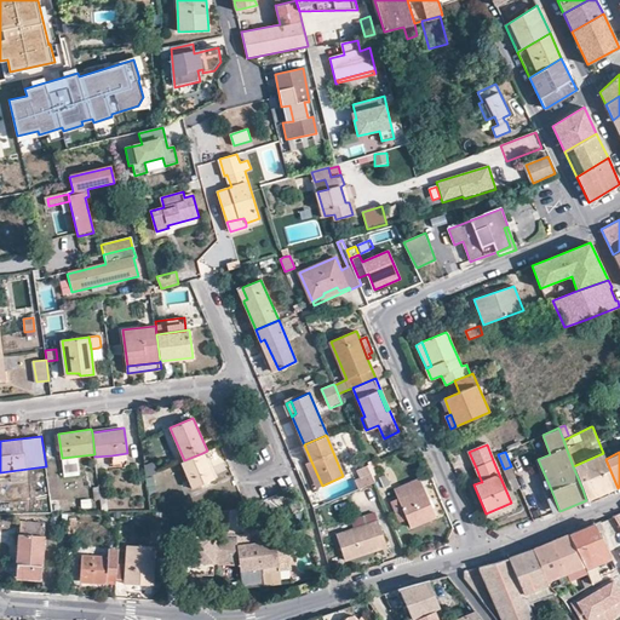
[(128,463),(127,453),(112,455),(114,465),(128,463)]
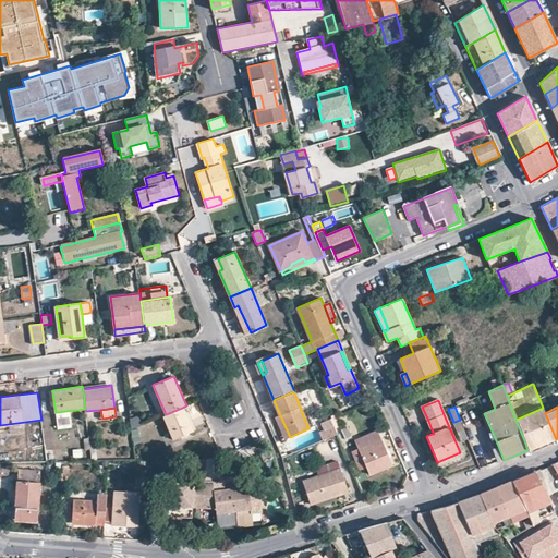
[(193,431),(182,408),(166,414),(164,415),(173,439),(193,431)]
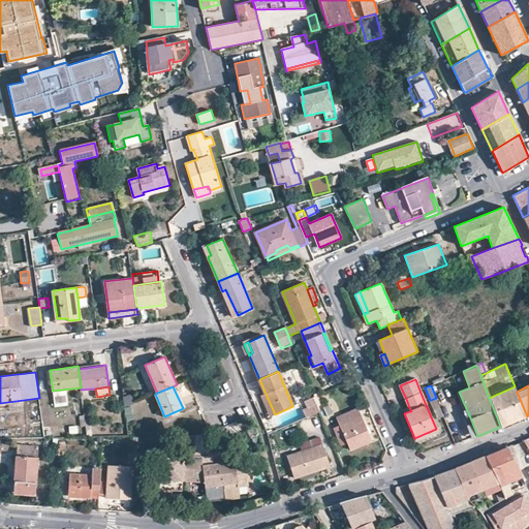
[(497,417),(500,427),(508,424),(527,416),(517,392),(515,386),(489,398),(497,417)]
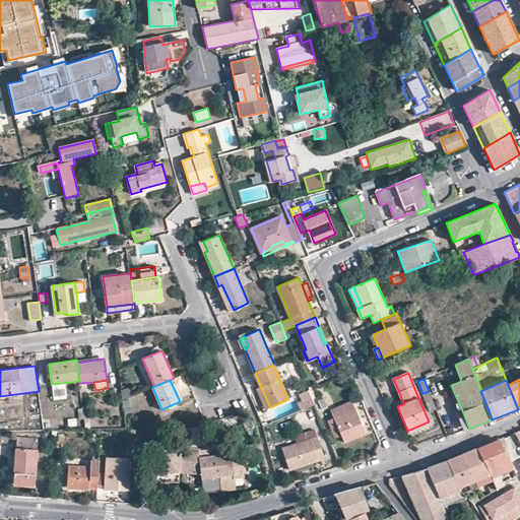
[(463,431),(469,429),(462,410),(454,392),(451,385),(449,386),(454,397),(459,410),(456,411),(463,431)]
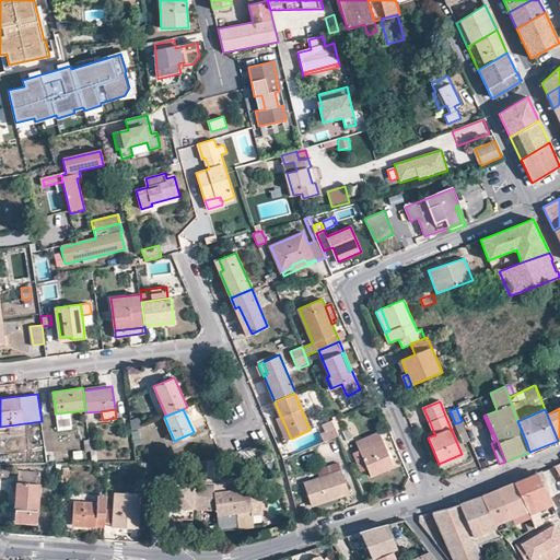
[(286,441),(291,439),(281,417),(277,419),(286,440),(286,441)]
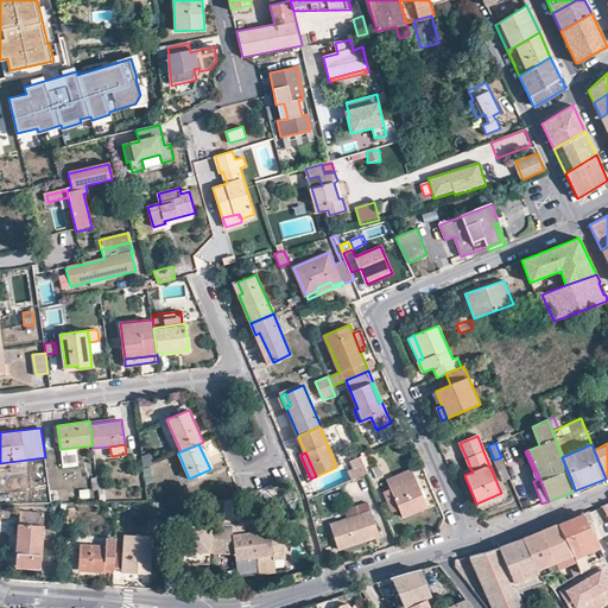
[(365,464),(361,456),(352,460),(355,469),(365,464)]
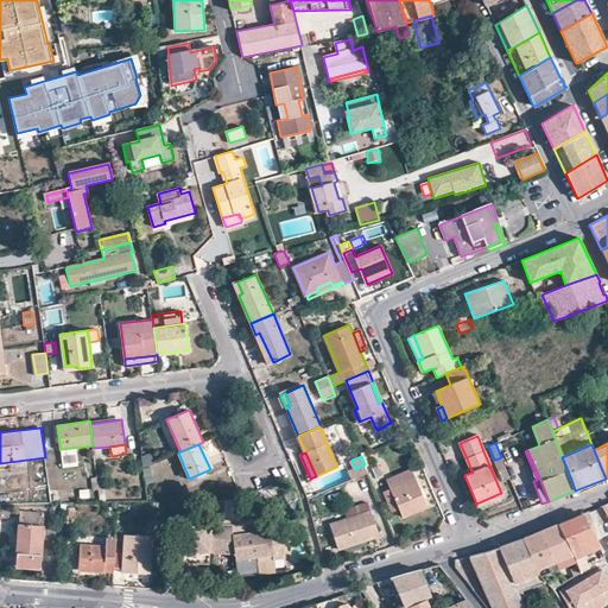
[(505,468),(501,457),(495,460),(499,470),(505,468)]
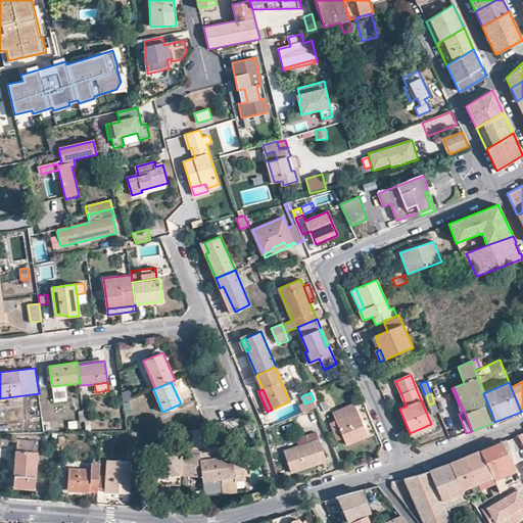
[(307,410),(317,406),(314,399),(305,403),(304,405),(307,410)]
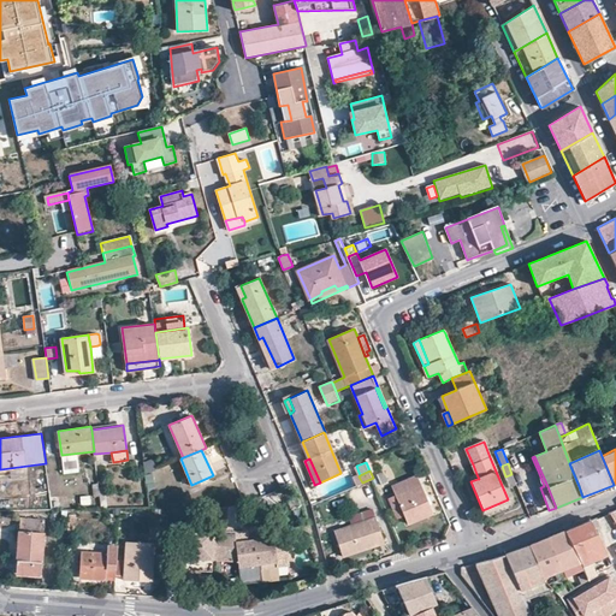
[(384,485),(389,483),(384,472),(379,474),(384,485)]
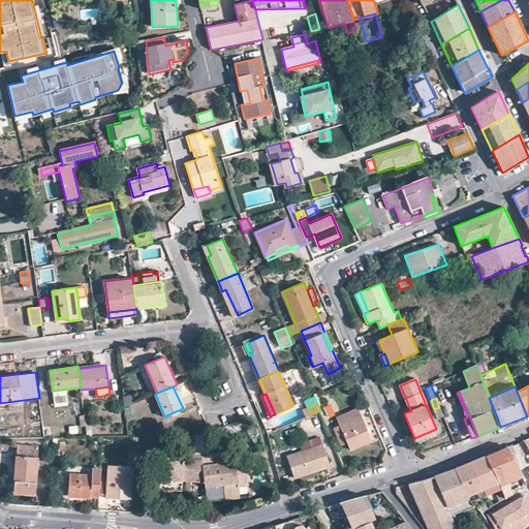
[(439,407),(434,409),(437,417),(442,415),(443,415),(439,407)]
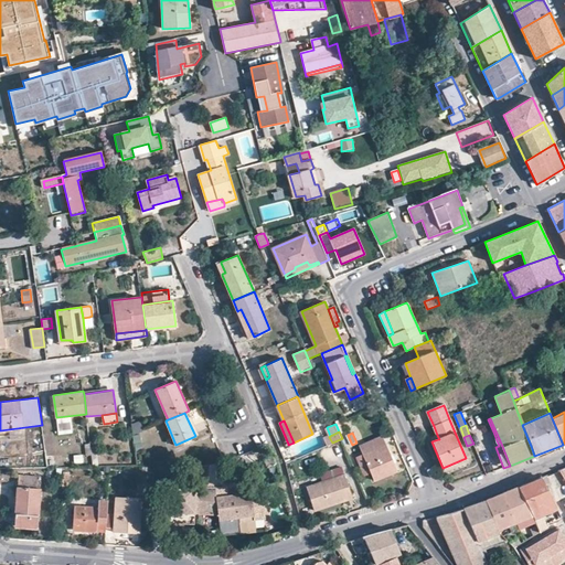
[(375,480),(397,471),(383,437),(361,447),(365,456),(359,458),(365,475),(372,471),(375,480)]
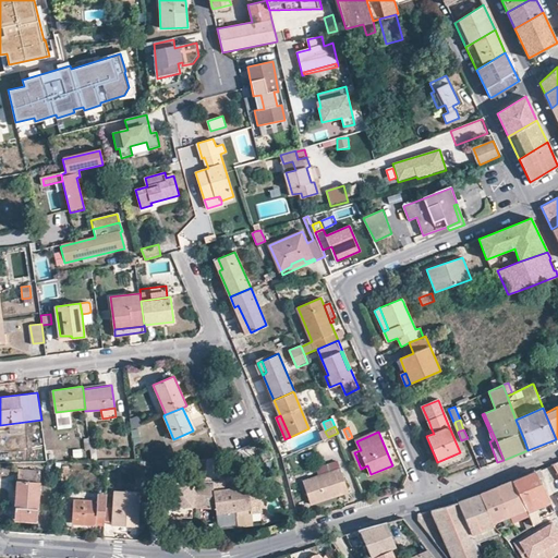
[(226,455),(217,457),(218,463),(222,462),(221,460),(227,459),(226,455)]
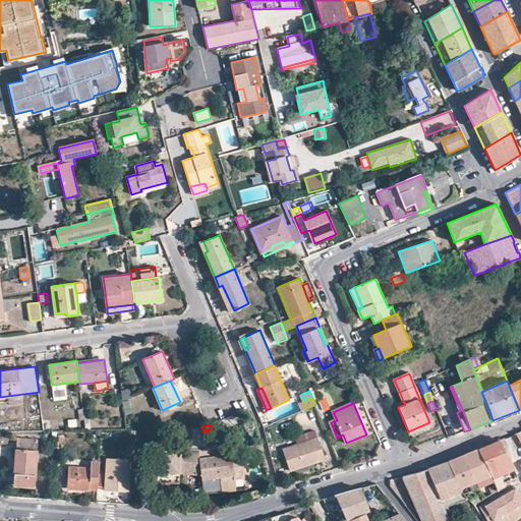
[(185,429),(184,447),(200,448),(200,426),(185,429)]
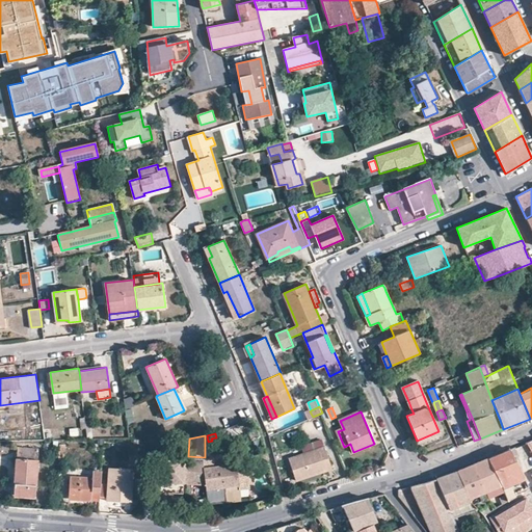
[(296,480),(331,468),(325,448),(290,458),(296,480)]
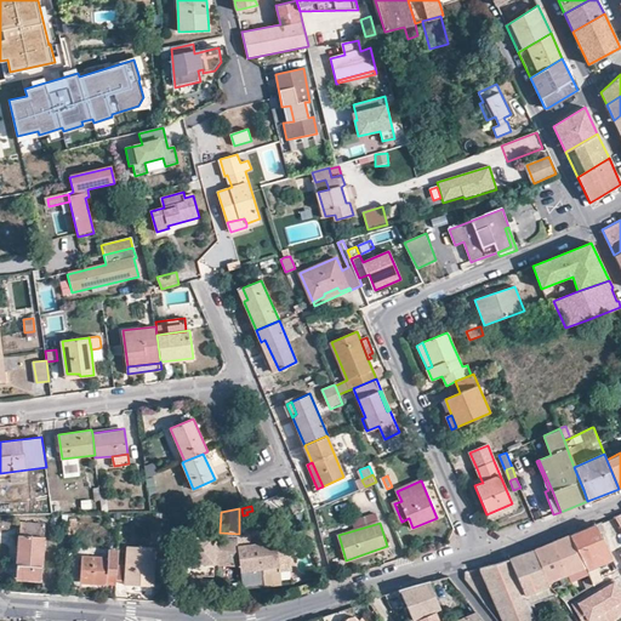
[(17,577),(41,580),(45,527),(20,524),(17,577)]
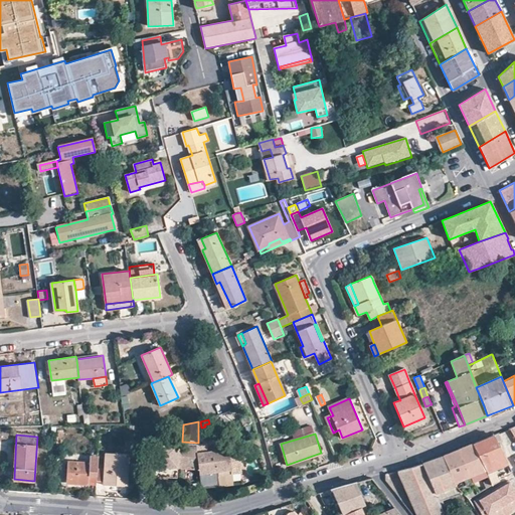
[(486,470),(487,472),(507,464),(508,464),(503,455),(499,445),(497,442),(497,441),(494,435),(478,442),(473,444),(486,470)]
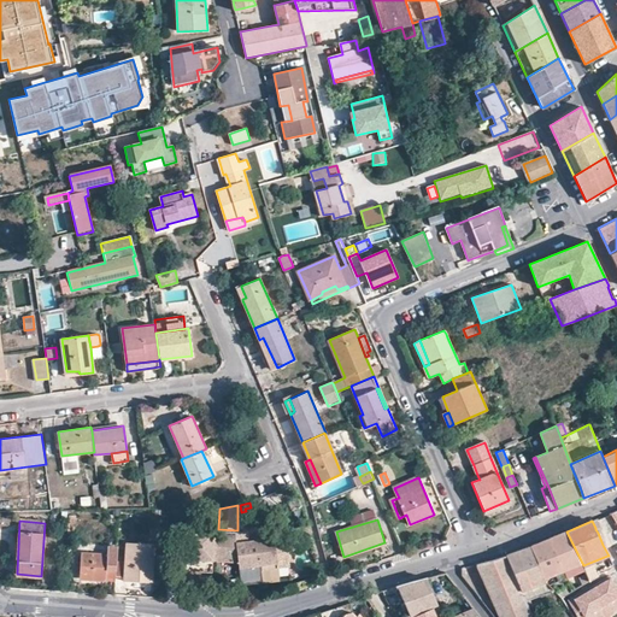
[(213,558),(239,560),(238,542),(238,530),(218,529),(184,528),(181,569),(212,570),(213,558)]
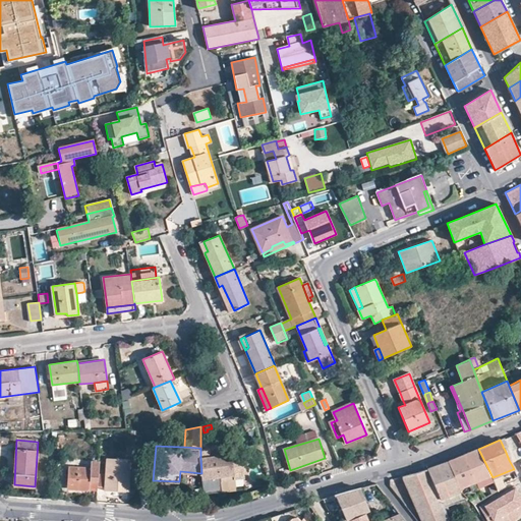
[(210,447),(200,448),(200,458),(201,473),(201,475),(203,481),(203,483),(204,494),(222,491),(221,481),(234,479),(233,470),(243,469),(240,453),(211,457),(210,447)]
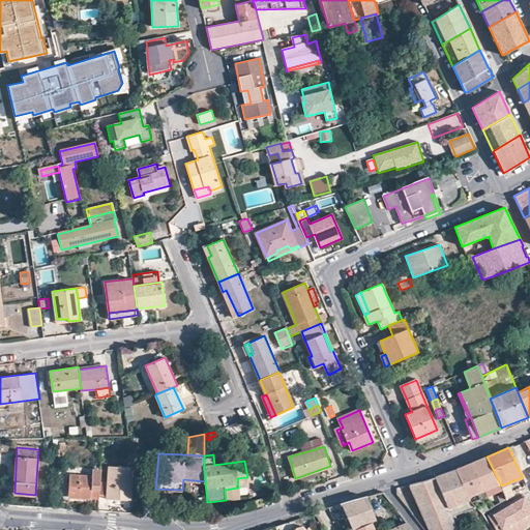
[(468,497),(500,483),(487,457),(480,459),(461,467),(455,469),(468,497)]
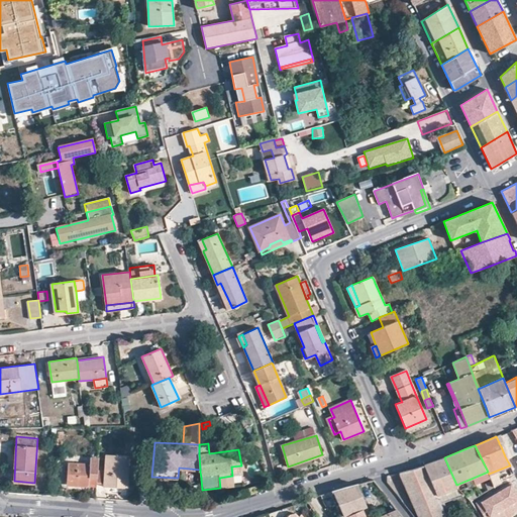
[(105,471),(98,470),(97,483),(104,483),(104,487),(127,488),(129,456),(106,454),(105,471)]
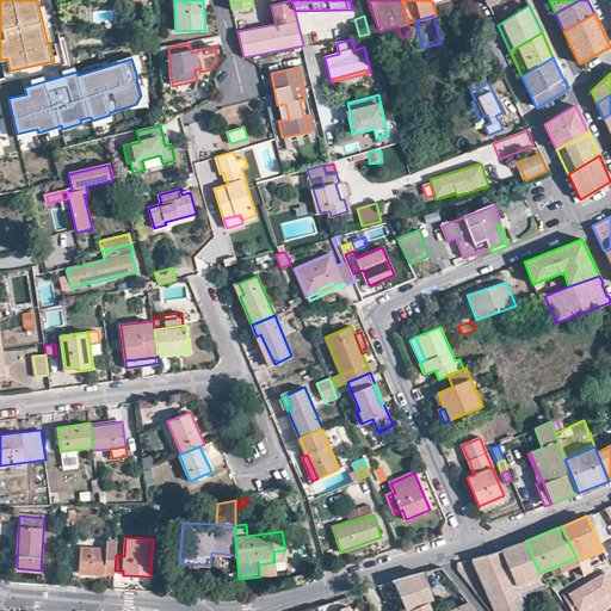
[(541,576),(539,573),(525,541),(520,543),(501,549),(503,551),(510,568),(517,586),(520,594),(524,593),(548,584),(544,580),(541,578),(541,576)]
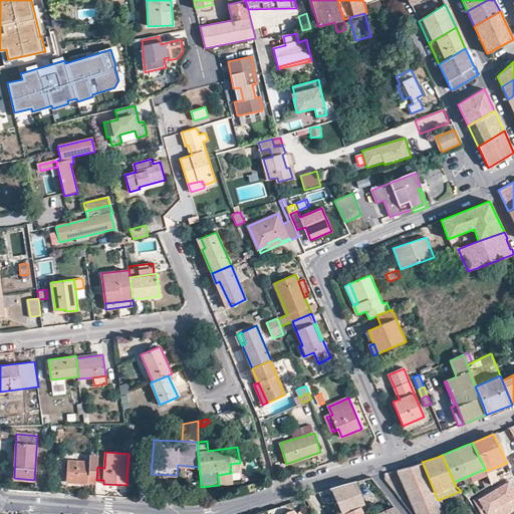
[(96,480),(97,467),(97,463),(67,461),(66,481),(95,484),(96,480)]
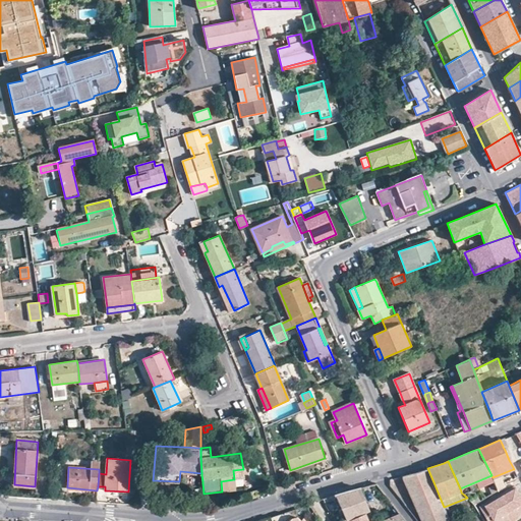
[(428,470),(427,468),(402,477),(415,506),(421,520),(448,520),(449,520),(448,518),(444,507),(441,500),(435,484),(428,470)]
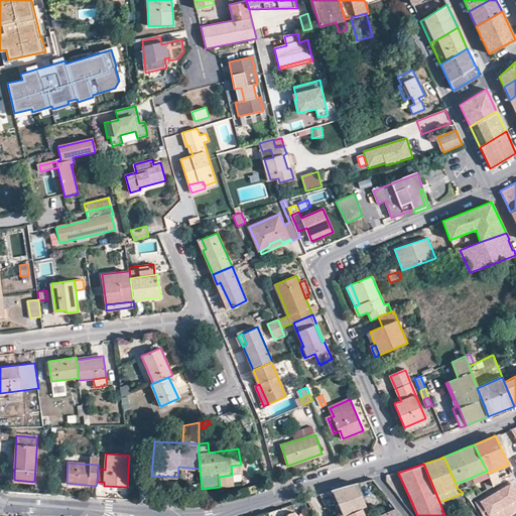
[(231,466),(232,475),(242,474),(241,465),(231,466)]
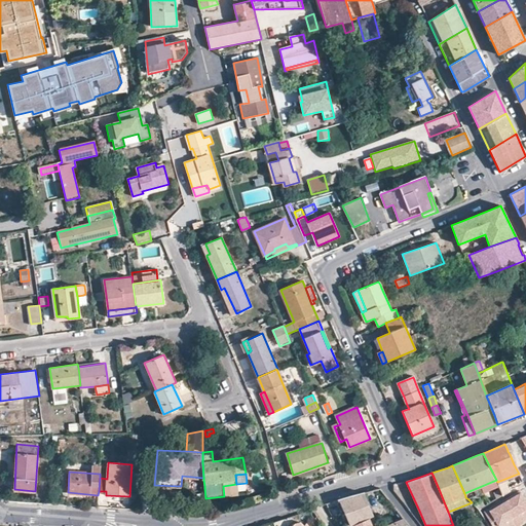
[(497,484),(498,486),(500,490),(502,493),(505,491),(504,488),(520,482),(522,481),(519,475),(519,474),(518,474),(497,482),(497,484)]
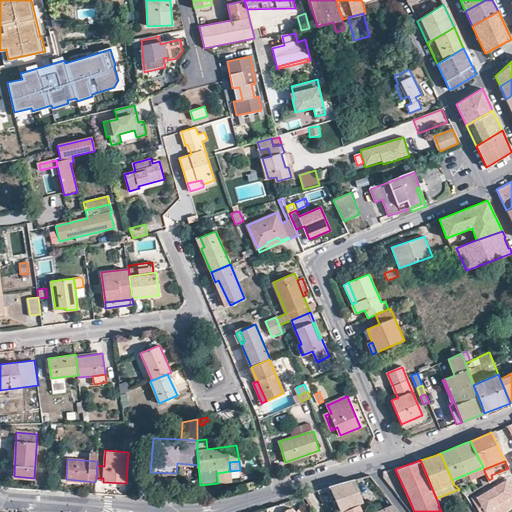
[(472,479),(485,473),(484,471),(484,469),(483,467),(452,480),(453,483),(453,484),(456,486),(459,484),(472,479)]
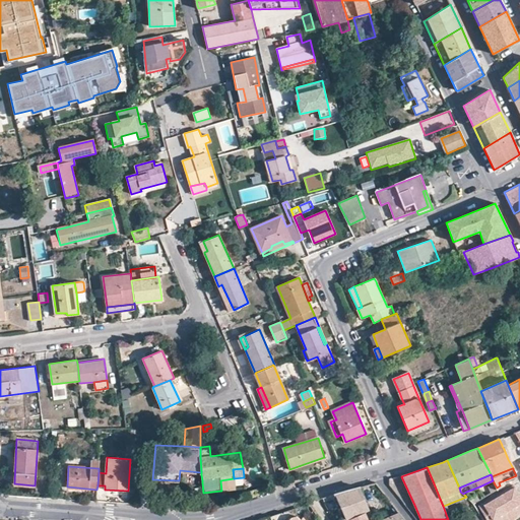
[(497,489),(497,488),(495,484),(489,488),(491,493),(497,489)]
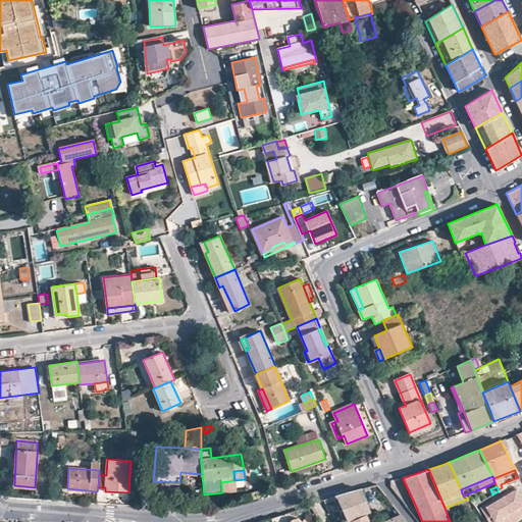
[(515,521),(521,517),(521,498),(516,487),(480,508),(488,521),(515,521)]
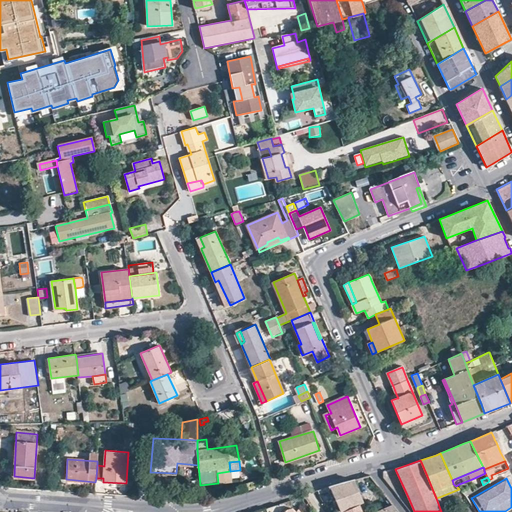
[(329,487),(339,511),(397,511),(392,504),(374,511),(366,511),(353,480),(349,481),(329,487)]
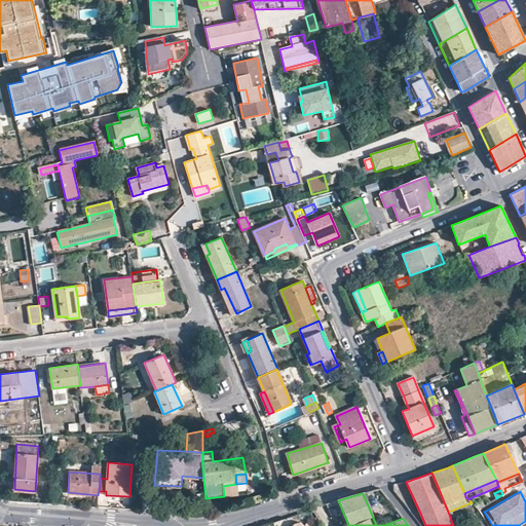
[(479,510),(485,505),(481,499),(474,504),(479,510)]
